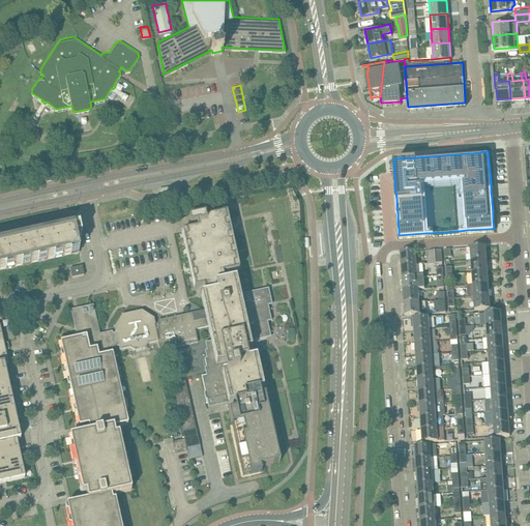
[(238,267),(226,210),(205,214),(204,212),(188,215),(190,227),(181,229),(194,286),(204,284),(215,281),(215,280),(221,279),(219,271),(238,267)]
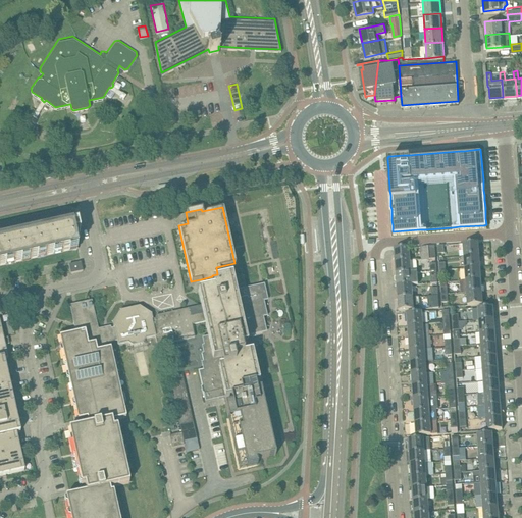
[(0,261),(77,245),(74,229),(80,228),(77,219),(72,220),(72,223),(0,239),(0,261)]
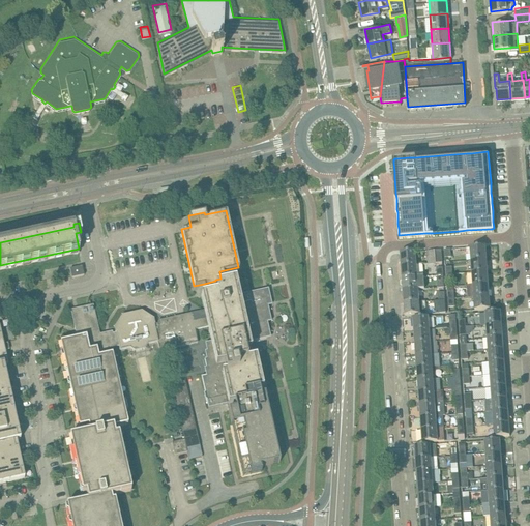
[(486,242),(466,244),(466,251),(470,250),(471,257),(487,256),(486,242)]
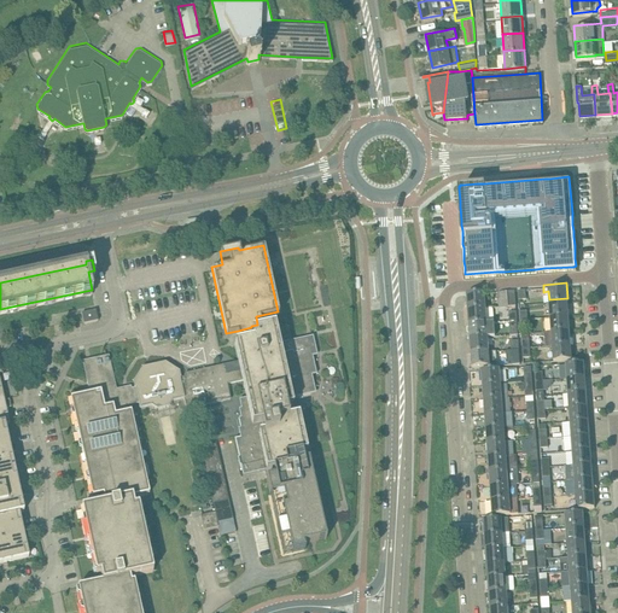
[(467,305),(485,304),(484,290),(466,291),(467,305)]
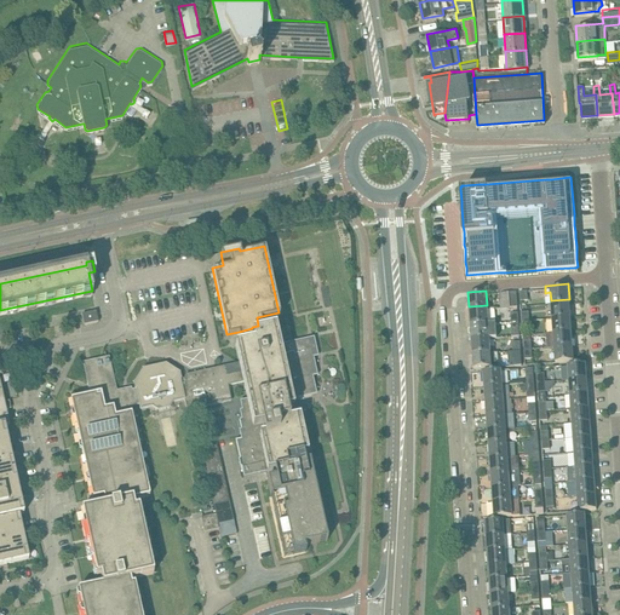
[(552,315),(570,314),(569,299),(551,300),(552,315)]
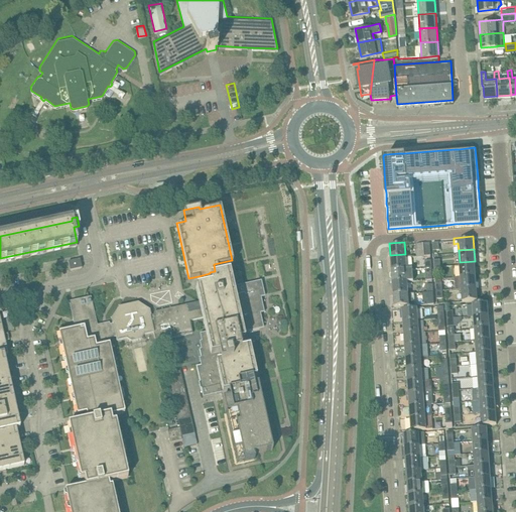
[(391,267),(406,266),(405,254),(390,255),(391,267)]
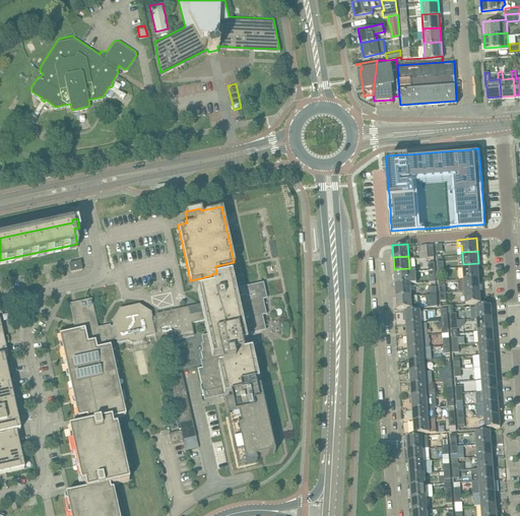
[(80,257),(68,260),(70,269),(82,266),(80,257)]
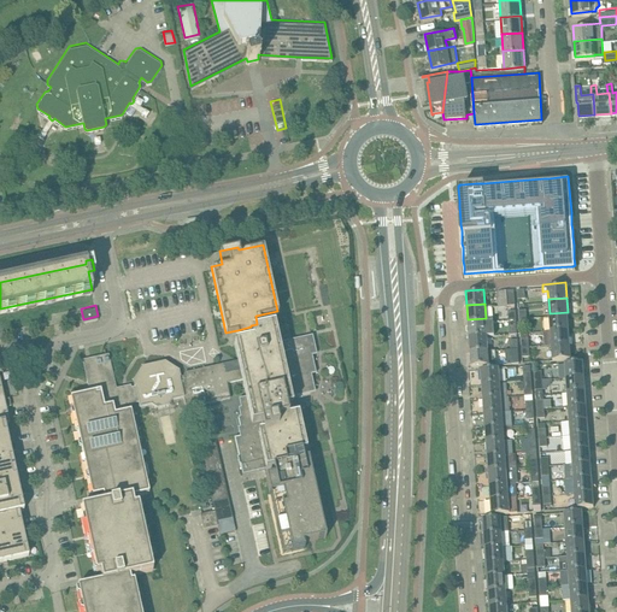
[(550,328),(568,327),(568,312),(550,313),(550,328)]
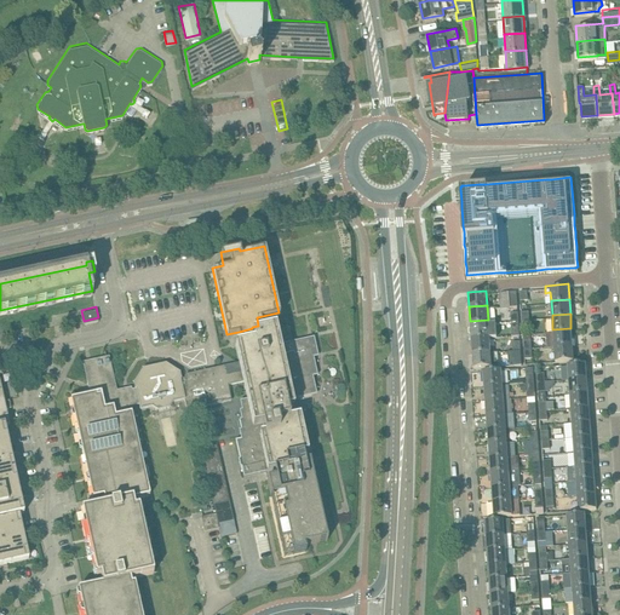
[(495,319),(488,320),(470,321),(471,335),(489,334),(497,333),(495,319)]
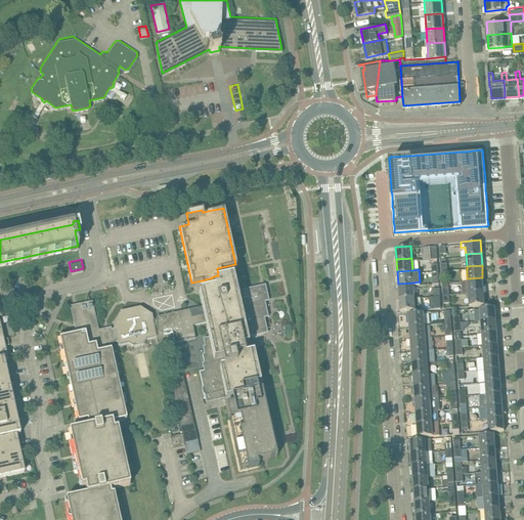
[(206,399),(231,394),(257,387),(256,381),(260,380),(253,348),(247,349),(246,343),(248,342),(247,334),(263,331),(260,315),(264,314),(261,299),(264,298),(261,283),(235,288),(232,272),(218,275),(213,276),(213,277),(202,280),(203,287),(199,288),(204,311),(206,319),(209,334),(205,335),(207,342),(205,343),(206,350),(204,351),(206,359),(204,359),(206,366),(199,369),(206,399)]
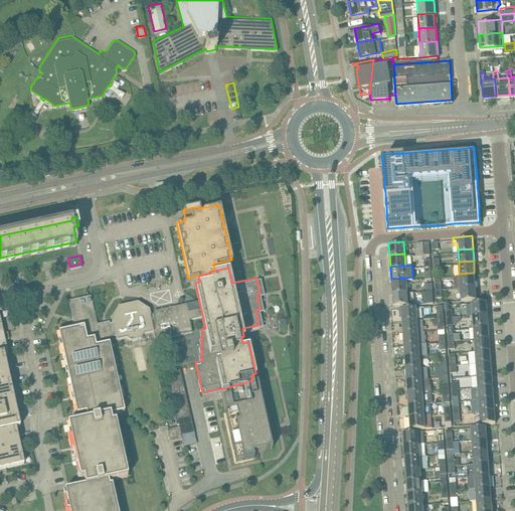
[(460,286),(475,285),(474,273),(459,274),(460,286)]
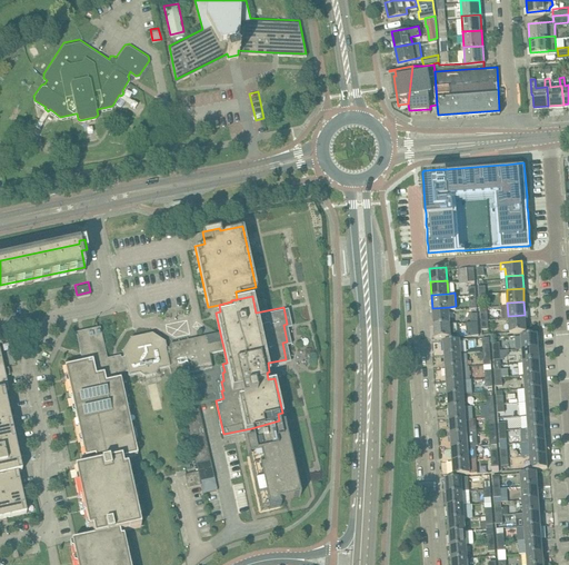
[(449,307),(432,308),(433,321),(450,320),(449,307)]
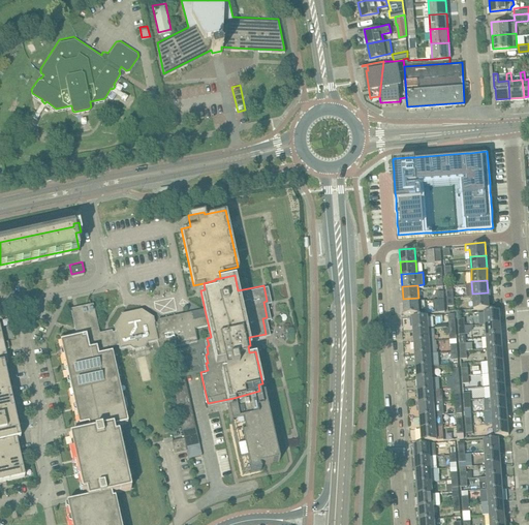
[(473,306),(489,305),(488,292),(472,294),(473,306)]
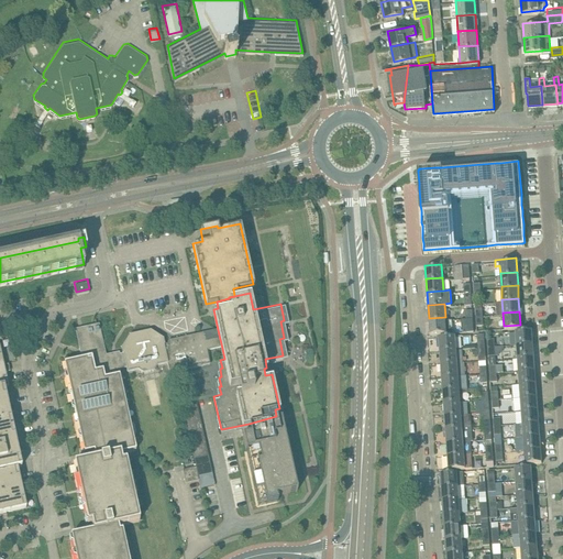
[(445,317),(429,318),(430,331),(446,330),(445,317)]
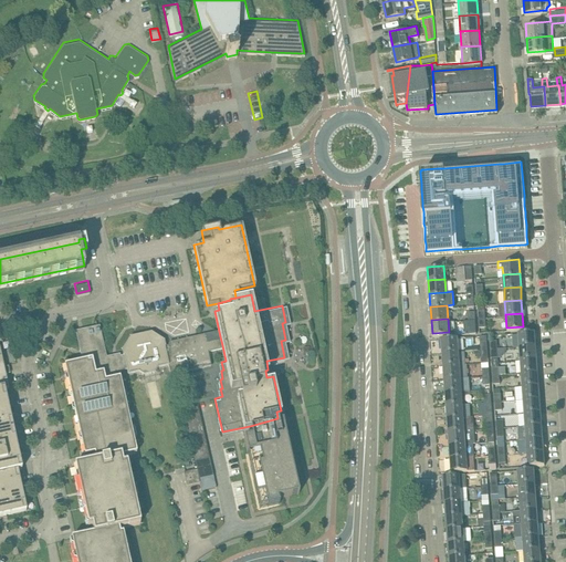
[(129,561),(122,524),(140,520),(125,451),(136,449),(118,367),(127,365),(124,352),(114,354),(114,351),(106,353),(100,322),(84,325),(84,328),(75,330),(82,357),(64,362),(86,459),(74,462),(91,530),(71,534),(76,561),(129,561)]
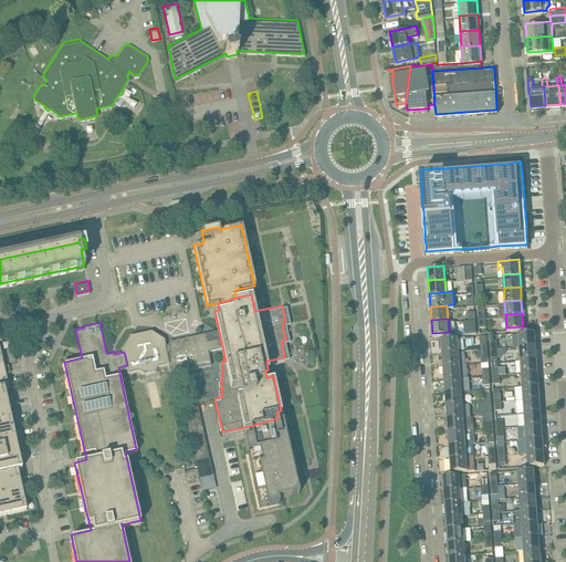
[(124,352),(127,365),(128,370),(140,366),(144,370),(154,367),(156,364),(168,361),(165,342),(164,337),(150,329),(130,334),(123,346),(124,352)]
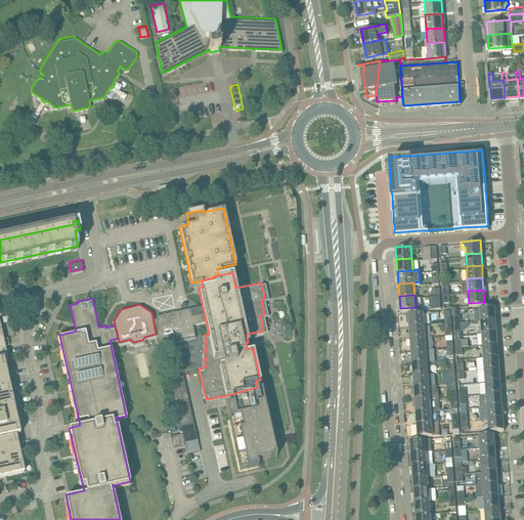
[(494,304),(474,306),(475,318),(480,318),(495,316),(494,304)]
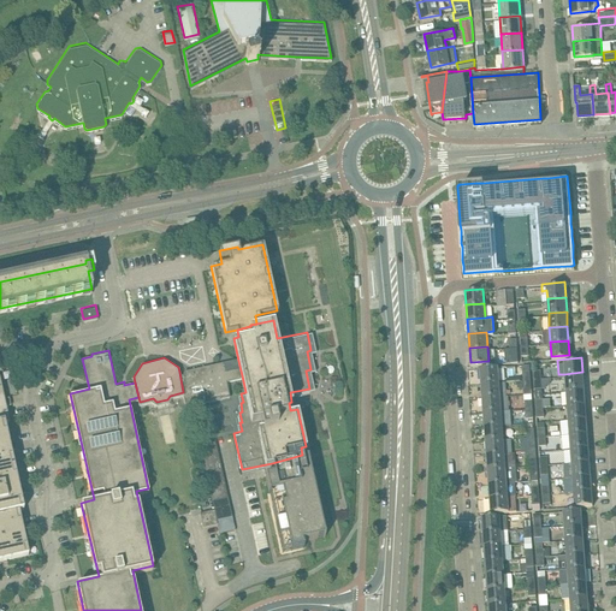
[(242,375),(240,366),(224,368),(223,363),(213,366),(209,363),(183,369),(184,372),(179,372),(183,392),(185,403),(230,393),(226,379),(242,375)]
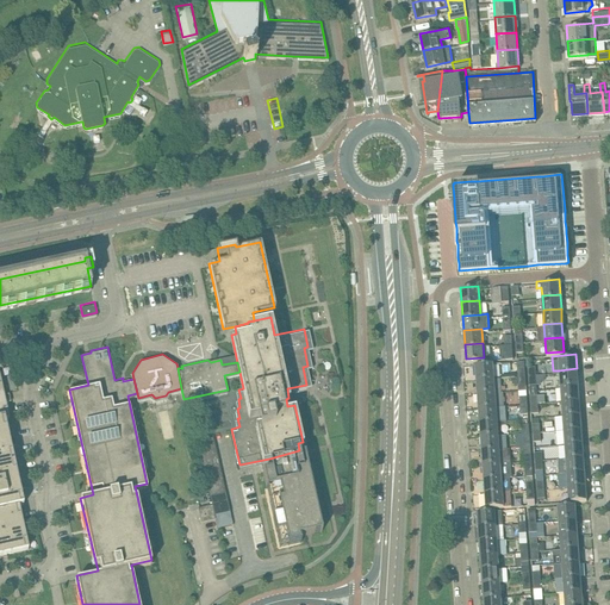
[(477,376),(495,375),(493,360),(475,362),(477,376)]
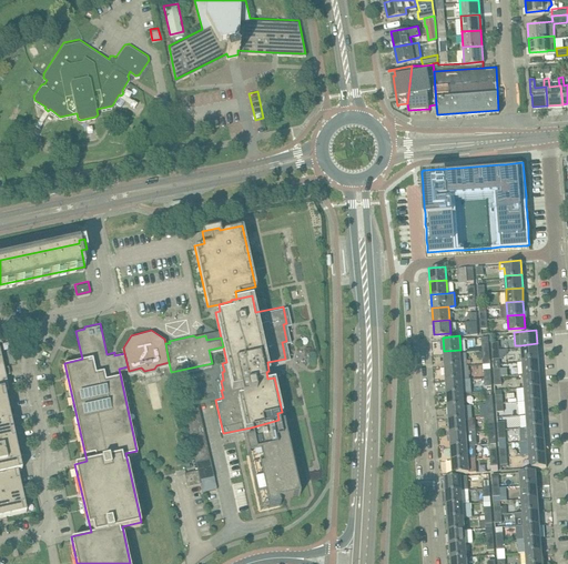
[(521,359),(538,356),(537,343),(520,345),(521,359)]
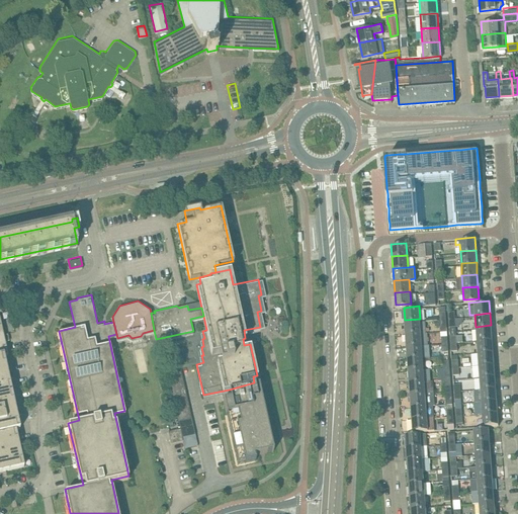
[(420,319),(405,320),(405,332),(426,330),(425,318),(420,319)]
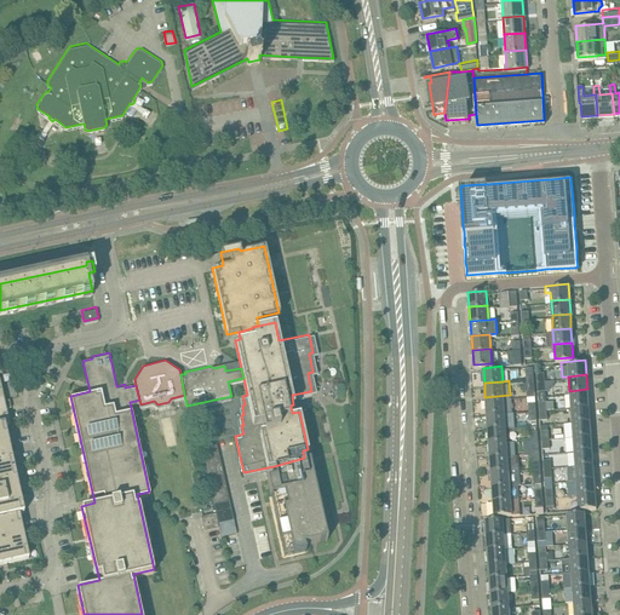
[(570,406),(589,403),(587,389),(569,391),(570,406)]
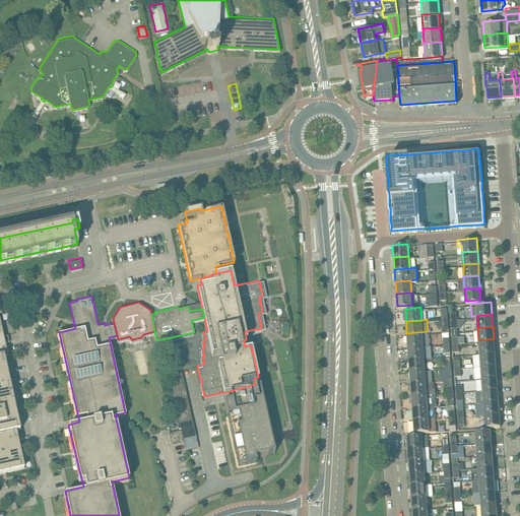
[(428,331),(406,333),(407,345),(423,344),(430,343),(429,331),(428,331)]
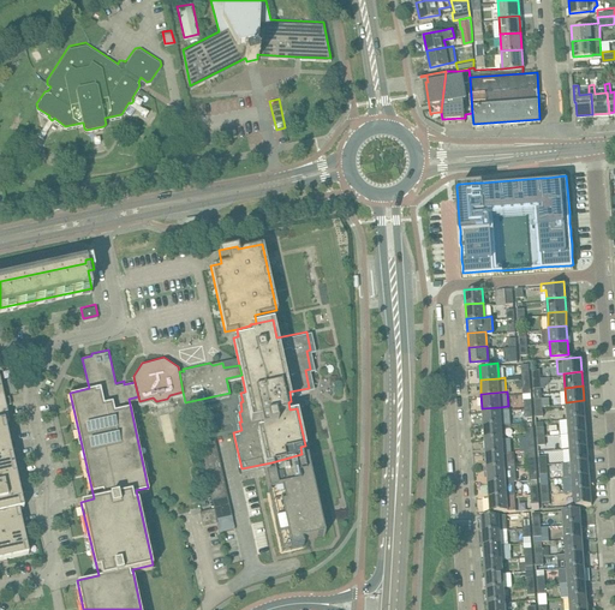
[(567,417),(585,414),(584,400),(566,402),(567,417)]
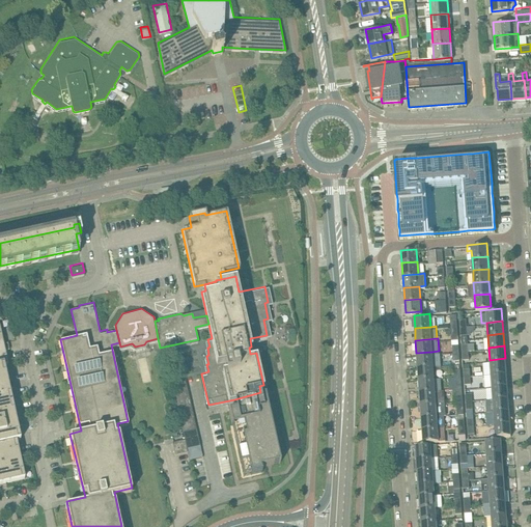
[(417,365),(432,364),(431,352),(416,353),(417,365)]
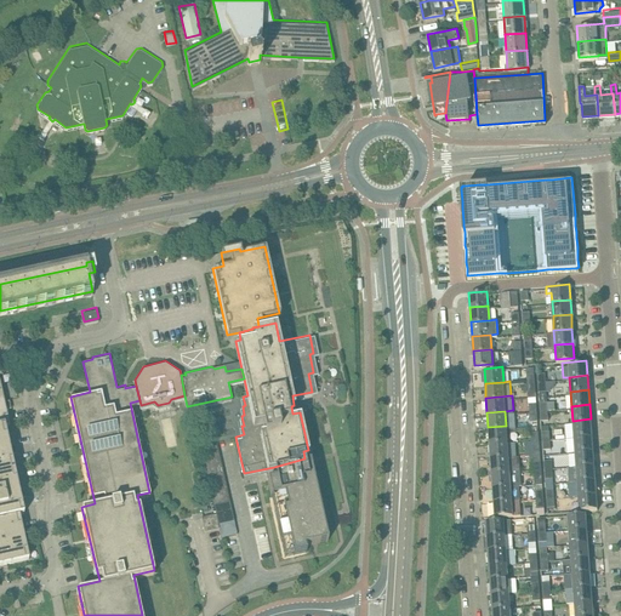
[(574,434),(592,433),(591,418),(573,421),(574,434)]
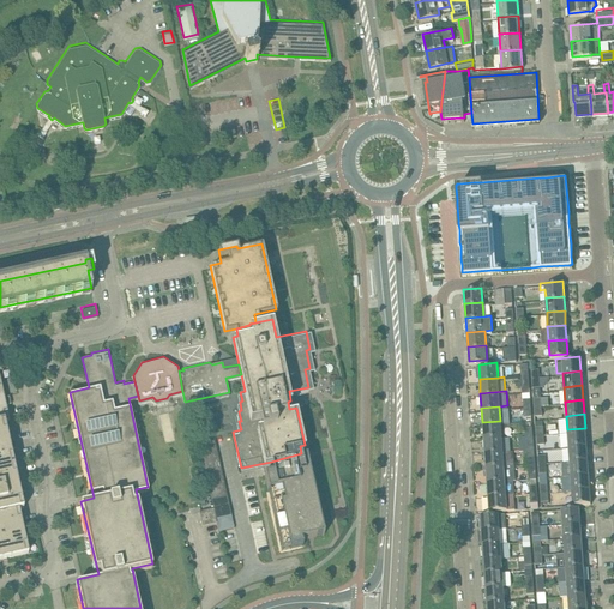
[(0,508),(19,505),(23,504),(20,489),(23,488),(22,481),(18,481),(11,446),(13,445),(12,438),(8,438),(4,417),(0,417),(0,508)]
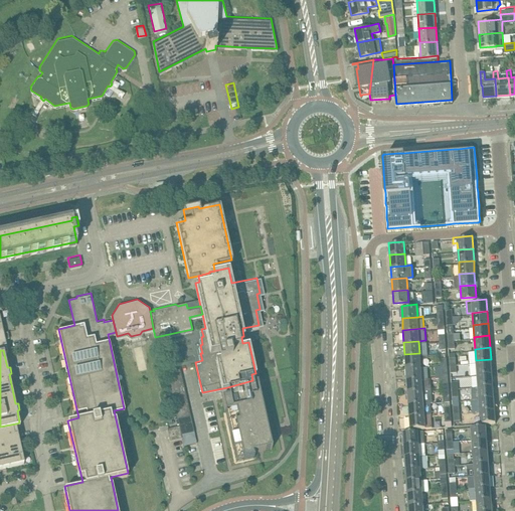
[(405,366),(420,365),(419,353),(404,354),(405,366)]
